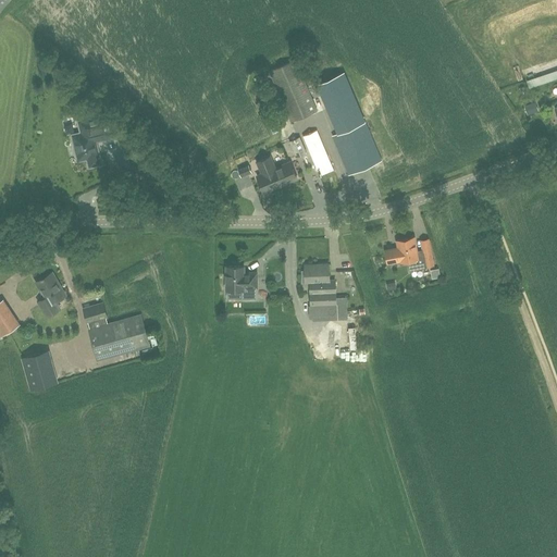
[(0,0),(0,11),(9,0),(0,0)]
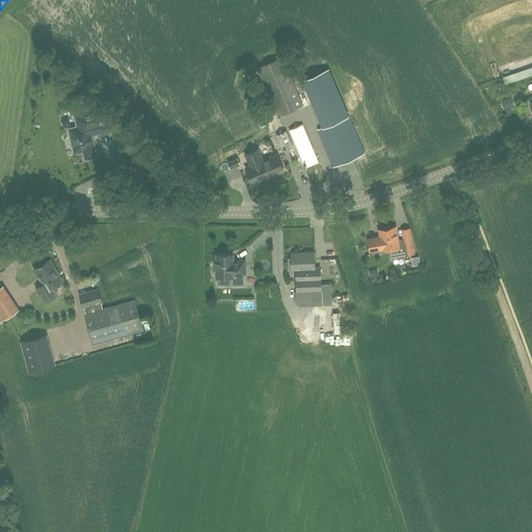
[(277,116),(303,106),(283,57),(257,68),(277,116)]
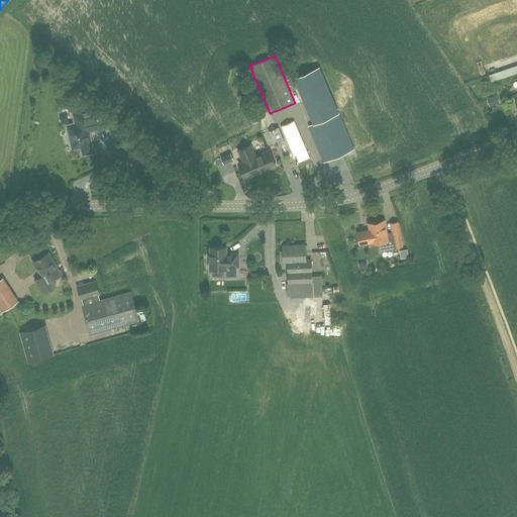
[(76,124),(68,126),(73,148),(82,146),(83,154),(93,152),(87,128),(103,124),(99,107),(74,113),(76,124)]
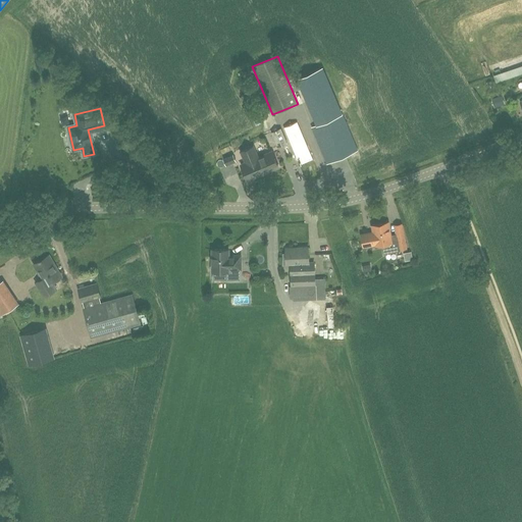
[(327,163),(357,150),(342,114),(312,126),(327,163)]
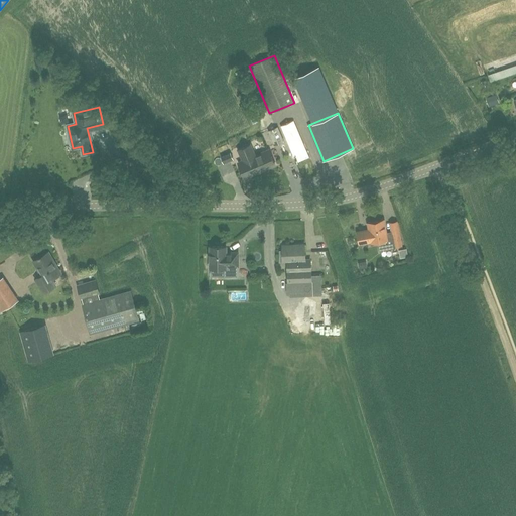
[(296,164),(309,158),(294,121),(280,127),(296,164)]
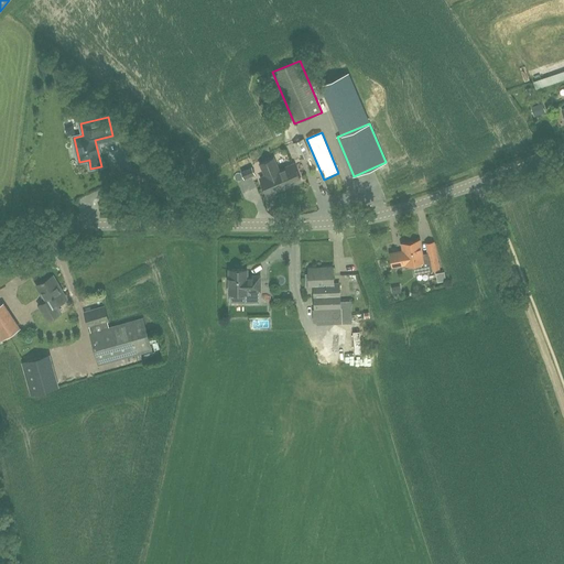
[(303,140),(293,143),(299,159),(310,154),(303,140)]
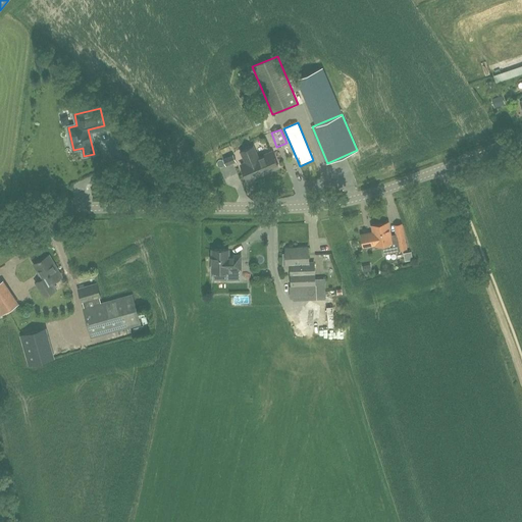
[(255,160),(261,174),(278,167),(272,152),(257,158),(253,147),(247,150),(252,161),(255,160)]
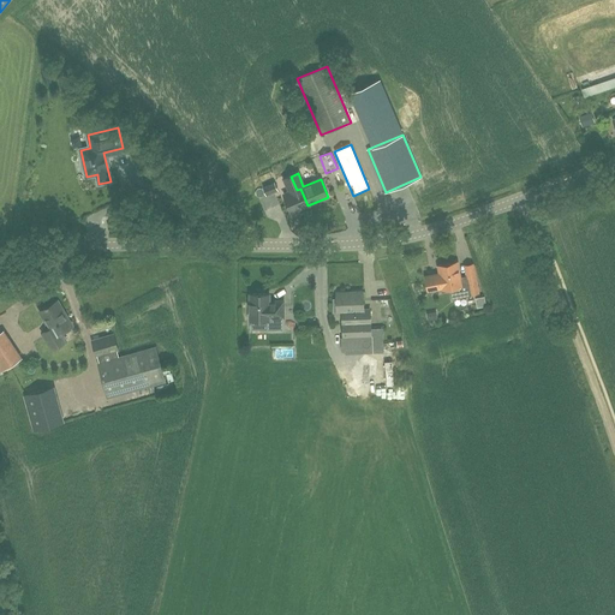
[(292,213),(308,206),(300,189),(297,190),(291,177),(285,179),(291,192),(285,195),(292,213)]
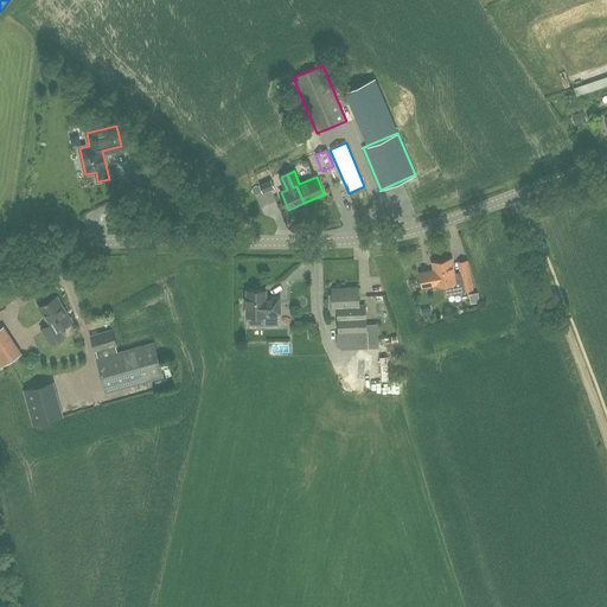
[(262,191),(274,186),(270,180),(260,185),(262,191)]
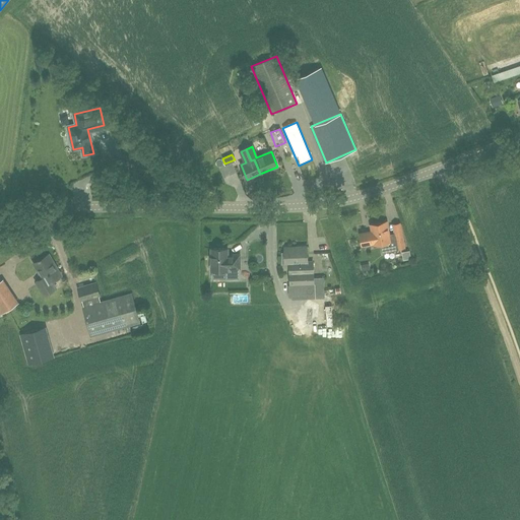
[(236,167),(228,168),(229,176),(237,175),(236,167)]
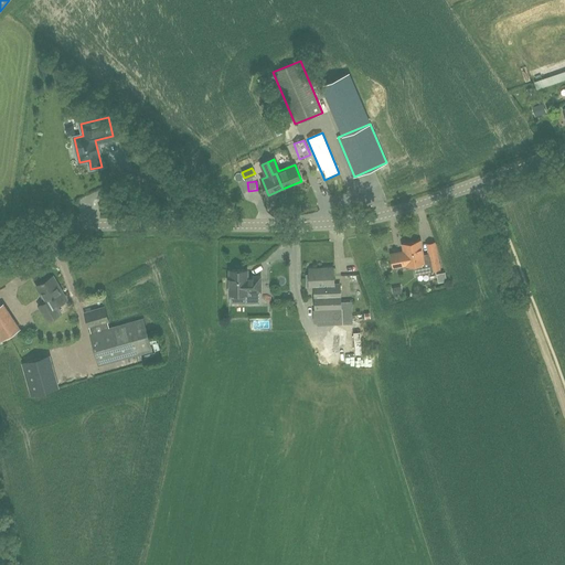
[(404,252),(391,254),(393,267),(406,264),(406,266),(414,264),(415,275),(433,272),(432,270),(440,269),(437,254),(423,256),(419,241),(402,244),(404,252)]
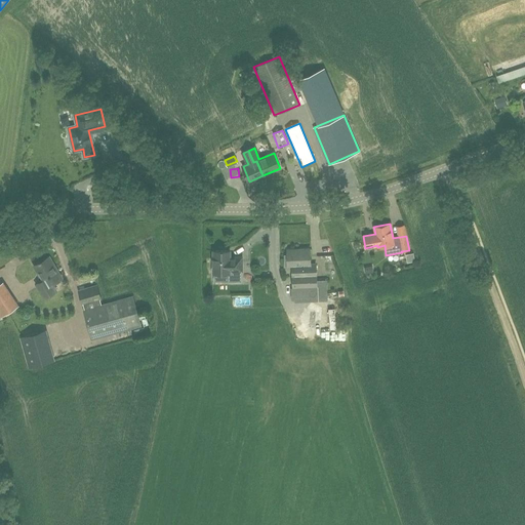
[(292,288),(305,287),(317,287),(316,265),(310,265),(310,249),(287,250),(287,256),(285,256),(285,265),(287,265),(287,266),(293,266),(293,275),(292,275),(292,288)]
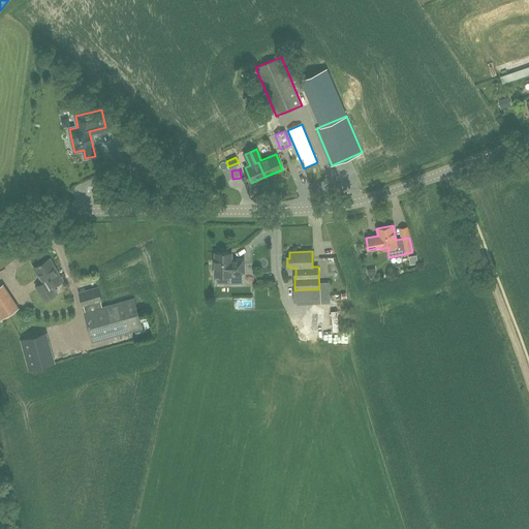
[(231,252),(216,252),(215,275),(230,275),(230,284),(243,284),(243,272),(244,272),(244,258),(231,258),(231,252)]
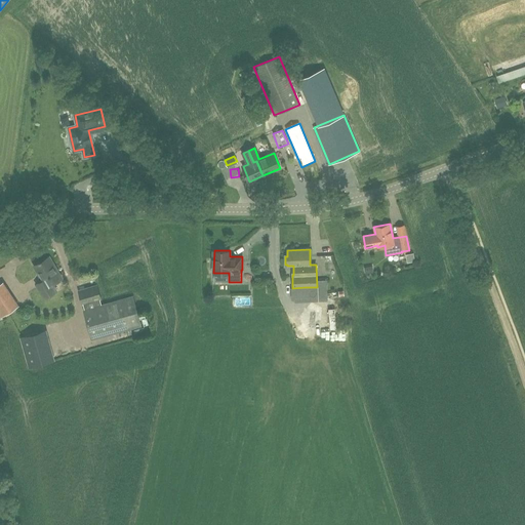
[(52,284),(62,278),(48,256),(34,266),(42,280),(36,284),(44,298),(56,290),(52,284)]
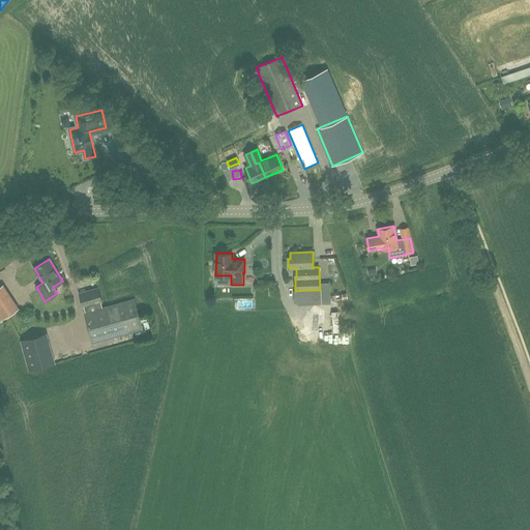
[(0,287),(0,318),(1,320),(18,308),(3,285),(0,287)]
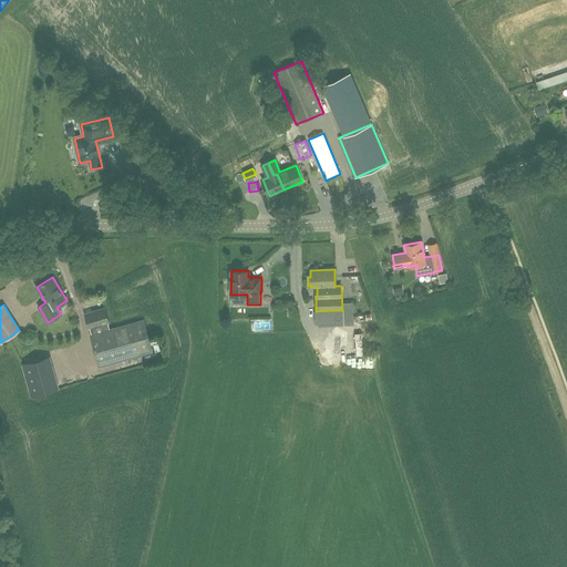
[(90,334),(96,357),(99,367),(153,352),(144,320),(110,329),(107,323),(109,323),(104,308),(84,315),(89,329),(90,329),(91,334),(90,334)]
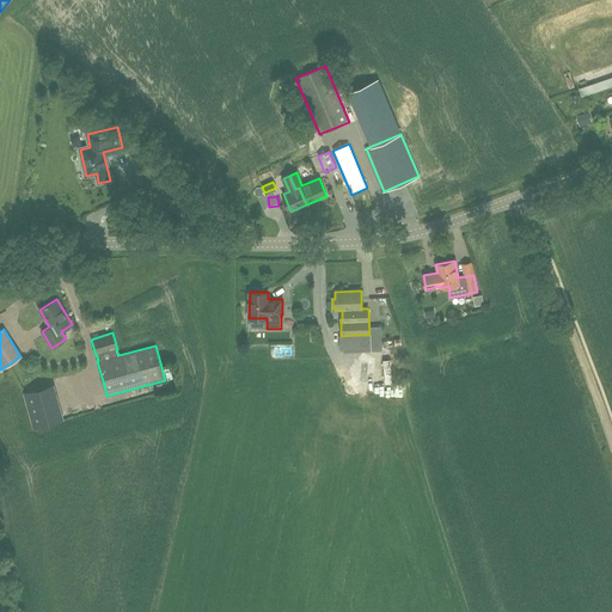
[(294,347),(313,346),(312,335),(294,335),(294,347)]
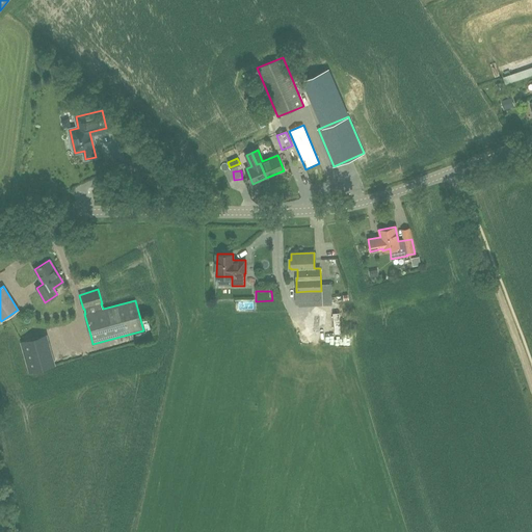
[(44,336),(21,342),(30,372),(52,366),(44,336)]
